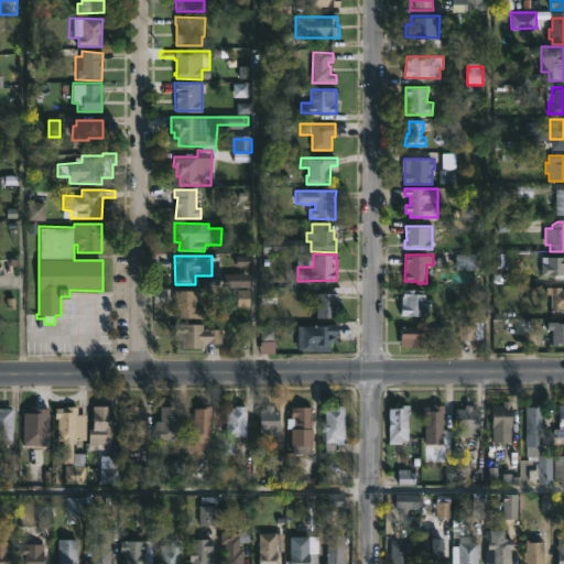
[(563,282),(561,282),(560,274),(549,274),(549,283),(542,283),(542,281),(530,280),(530,272),(541,272),(541,256),(563,256),(563,282)]
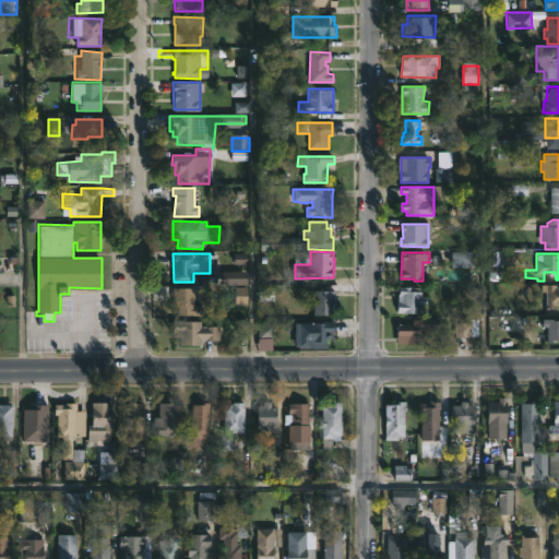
[(558,307),(545,307),(546,295),(542,295),(542,284),(556,284),(556,287),(558,287),(558,307)]
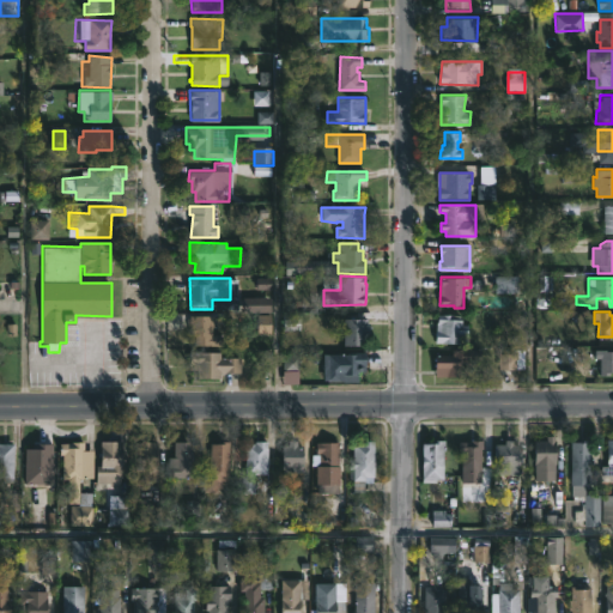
[(211,327),(211,335),(222,335),(220,346),(193,346),(194,337),(189,335),(189,315),(218,316),(218,327),(211,327)]
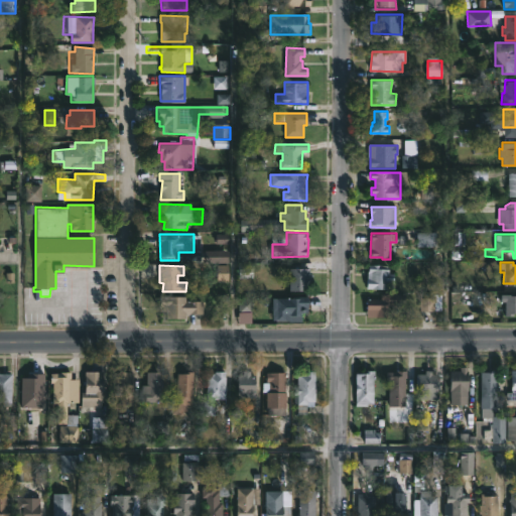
[(389,269),(389,274),(395,274),(395,283),(386,282),(386,291),(367,290),(369,265),(388,266),(388,269),(389,269)]
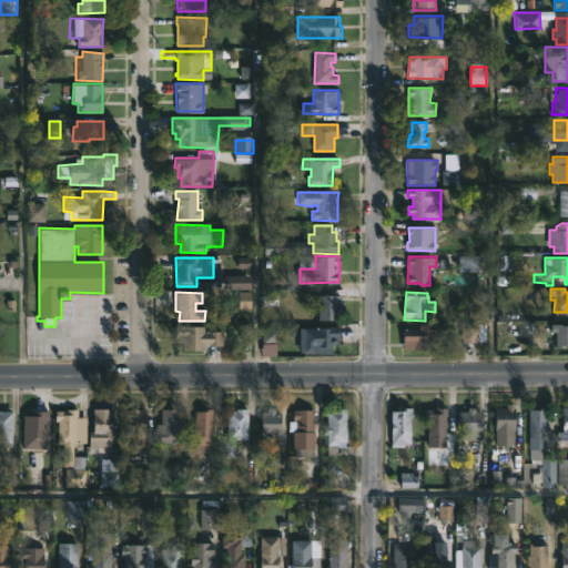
[(340,320),(318,320),(318,294),(340,294),(340,320)]
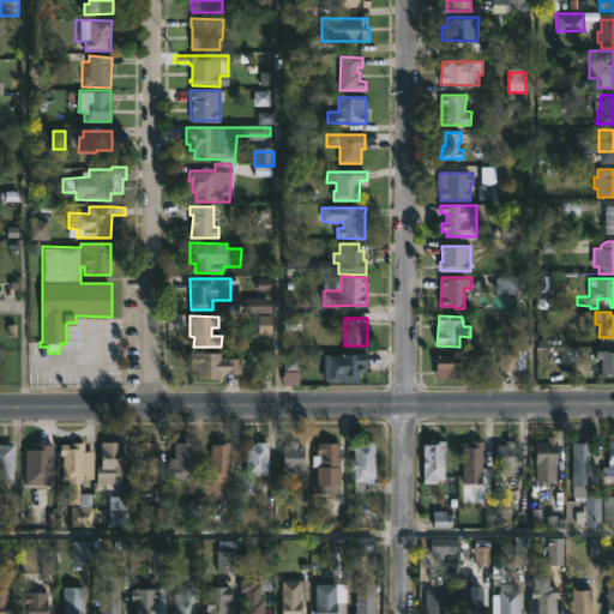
[(491,348),(491,371),(477,371),(477,367),(469,367),(469,378),(437,378),(437,356),(451,356),(451,351),(477,351),(477,348),(491,348)]
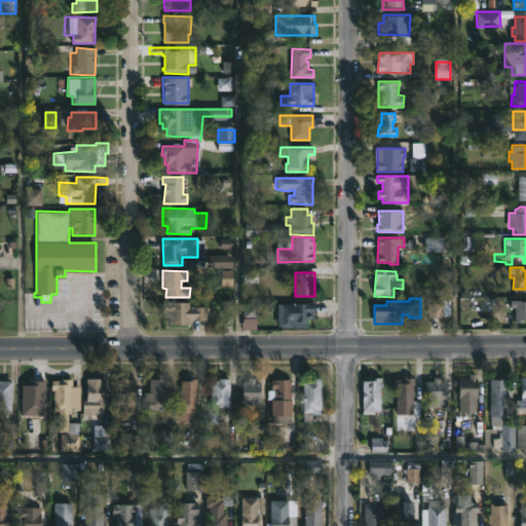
[(525,321),(525,324),(516,323),(516,308),(510,308),(510,300),(525,301),(525,321)]
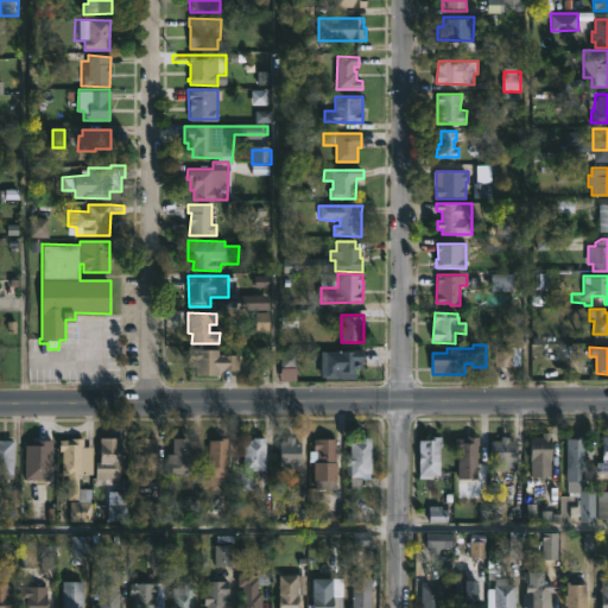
[(219,348),(219,354),(248,356),(248,367),(239,367),(239,369),(219,369),(219,374),(195,374),(195,366),(191,366),(191,360),(188,360),(188,348),(219,348)]
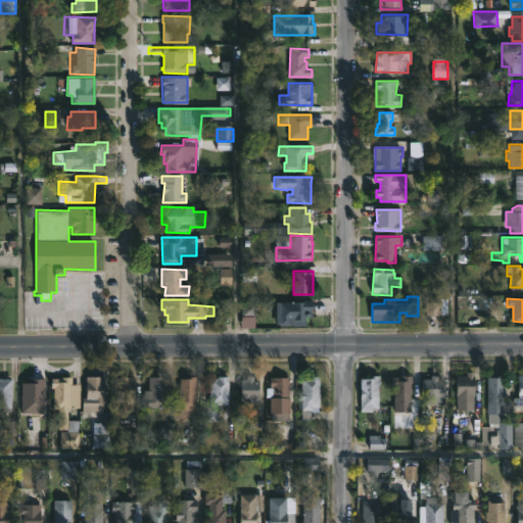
[(301,327),(279,326),(280,302),(312,301),(312,312),(308,312),(308,322),(301,322),(301,327)]
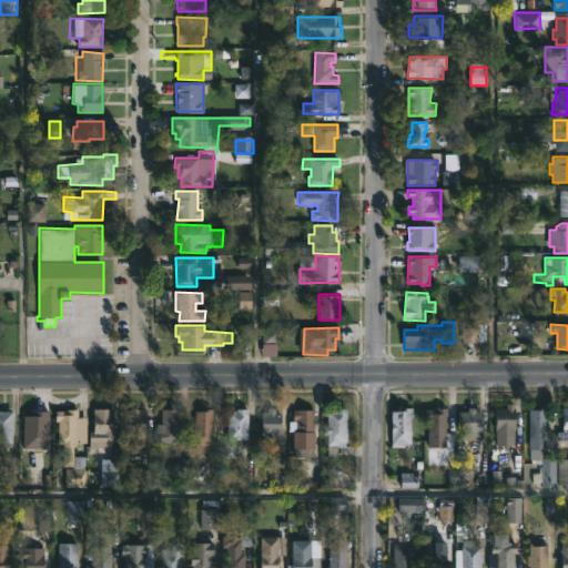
[(464,344),(478,344),(478,331),(464,331),(464,344)]
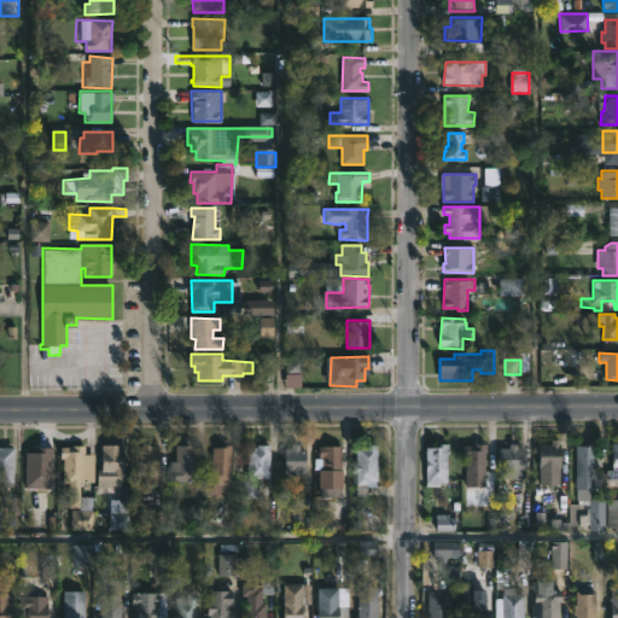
[(560,443),(560,484),(544,484),(544,466),(540,466),(541,443),(552,443),(552,438),(559,439),(559,443),(560,443)]
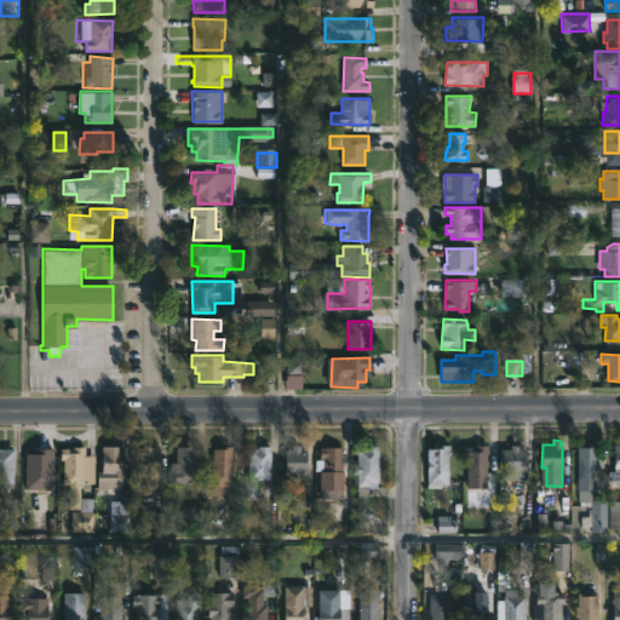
[(195,484),(168,484),(170,463),(176,463),(176,446),(195,445),(195,484)]
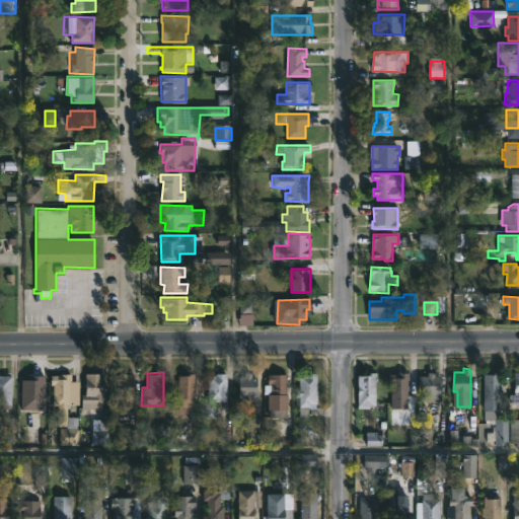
[(184,417),(172,417),(172,394),(178,394),(178,374),(190,374),(190,372),(195,372),(194,405),(184,405),(184,417)]
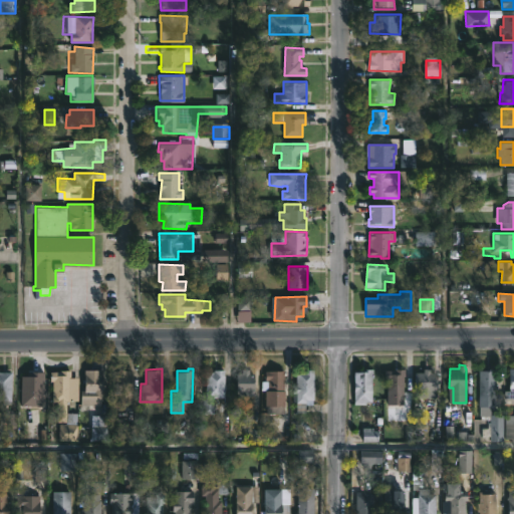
[(225,369),(224,398),(214,398),(214,413),(203,413),(203,399),(206,399),(206,370),(214,371),(214,368),(225,369)]
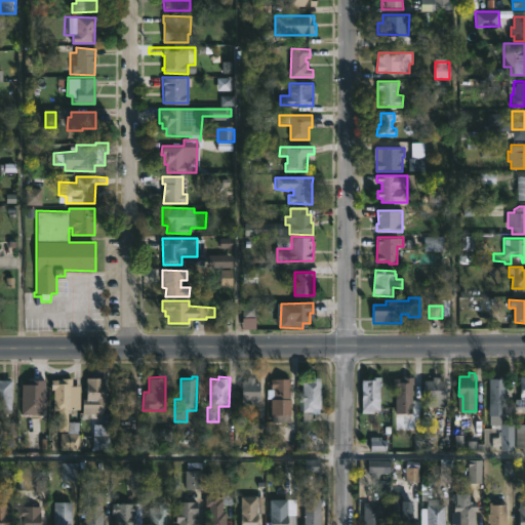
[(318,408),(318,413),(312,413),(312,421),(301,421),(301,410),(297,410),(297,393),(303,393),(303,376),(320,376),(319,408),(318,408)]
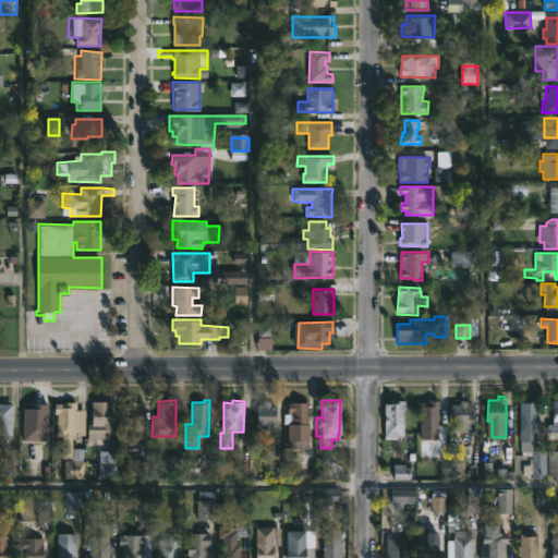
[(401,439),(385,438),(385,402),(396,402),(396,400),(405,400),(404,436),(401,436),(401,439)]
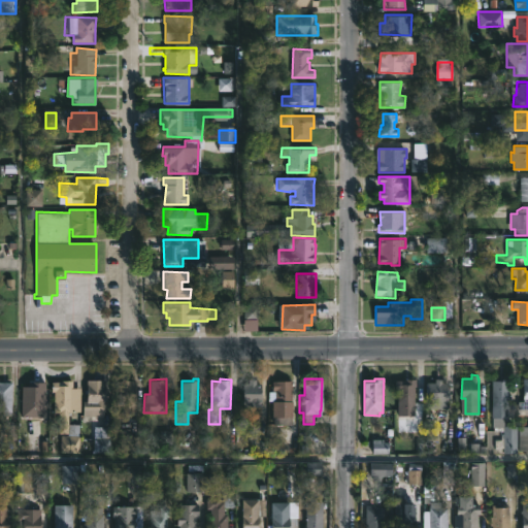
[(415,378),(416,408),(397,408),(397,390),(395,390),(395,380),(415,378)]
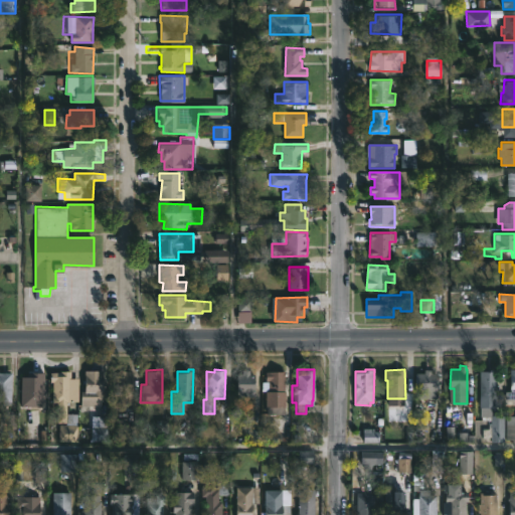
[(432,369),(432,372),(436,372),(437,399),(416,399),(415,372),(423,372),(423,369),(432,369)]
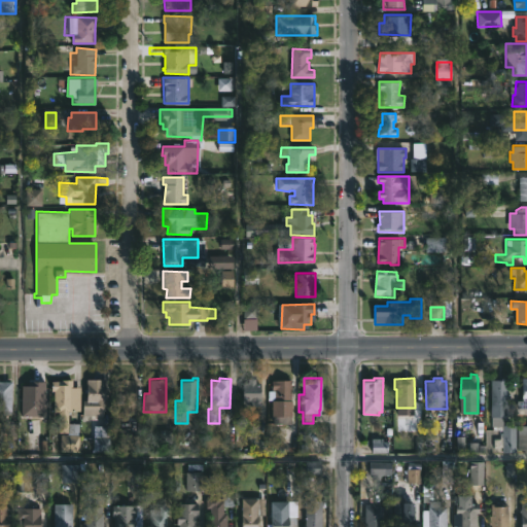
[(73,383),(72,386),(78,386),(78,411),(68,411),(68,423),(79,423),(79,453),(60,453),(61,432),(58,432),(59,411),(55,411),(55,390),(51,390),(53,381),(73,379),(73,383)]
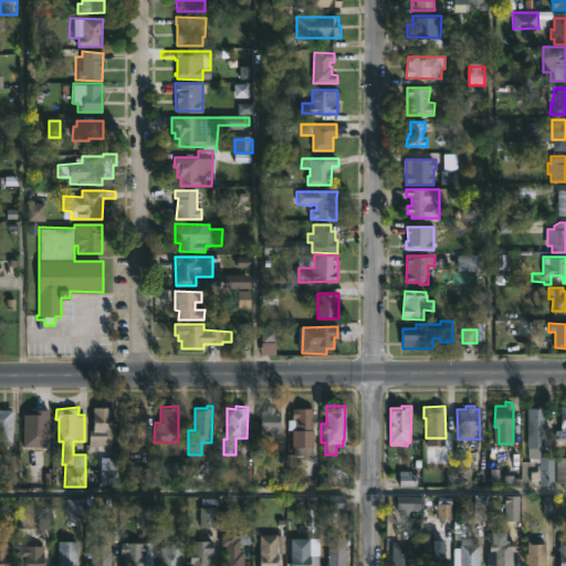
[(103,446),(88,446),(88,430),(92,430),(93,407),(113,407),(112,447),(103,446)]
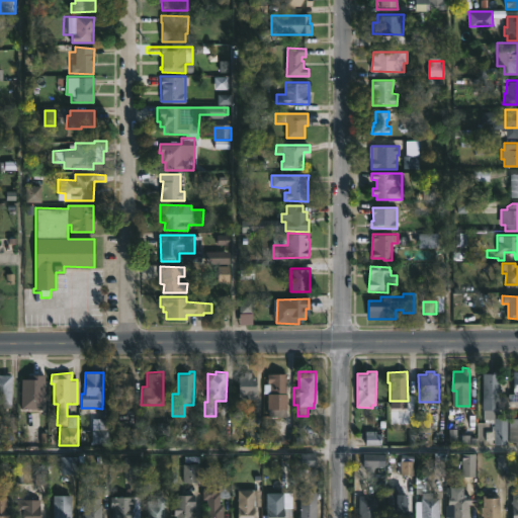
[(134,378),(134,406),(125,406),(125,410),(112,409),(112,397),(116,397),(116,372),(134,372),(134,378)]
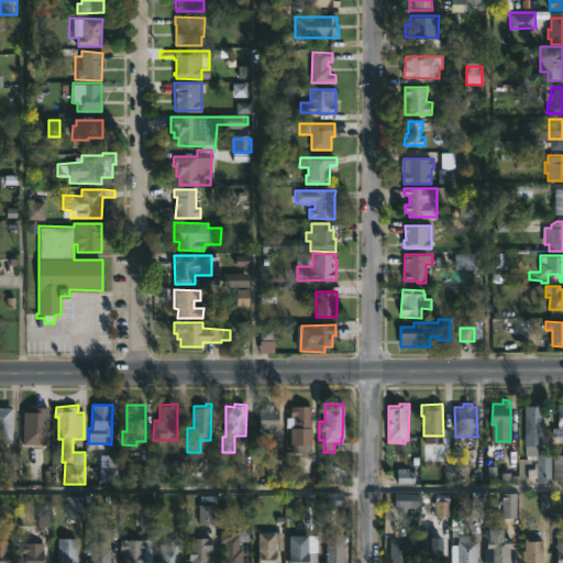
[(272,405),(272,409),(278,409),(278,433),(258,433),(260,409),(265,409),(265,405),(272,405)]
